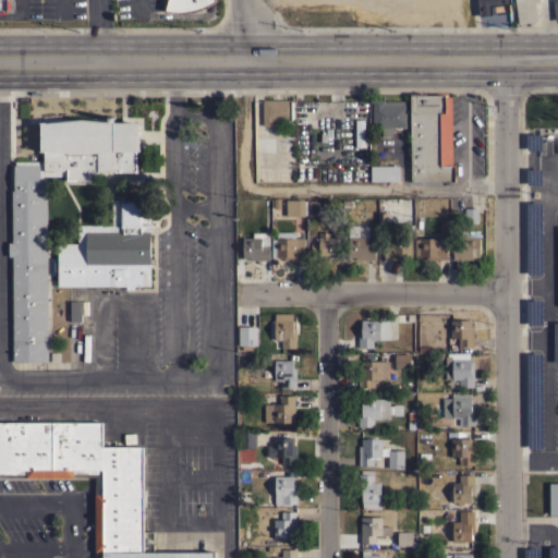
[(0,0),(11,0),(11,11),(7,11),(7,15),(0,15),(0,0)]
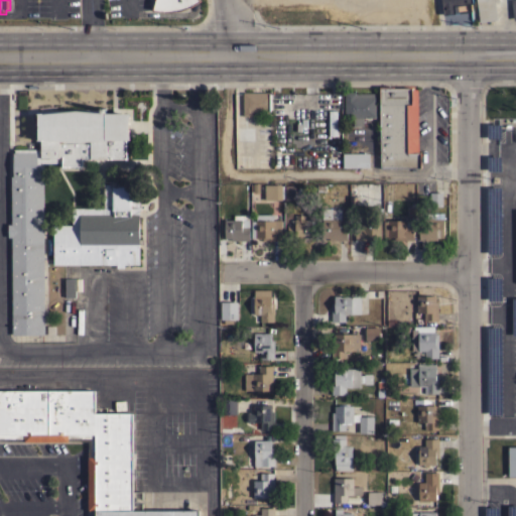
[(200,0),(190,6),(182,9),(175,11),(167,11),(160,11),(151,9),(154,1),(153,0),(200,0)]
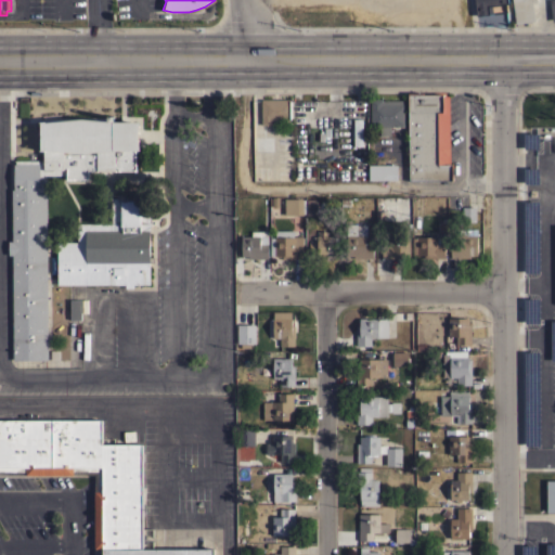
[(506,0),(507,3),(504,4),(505,12),(476,16),(473,0),(506,0)]
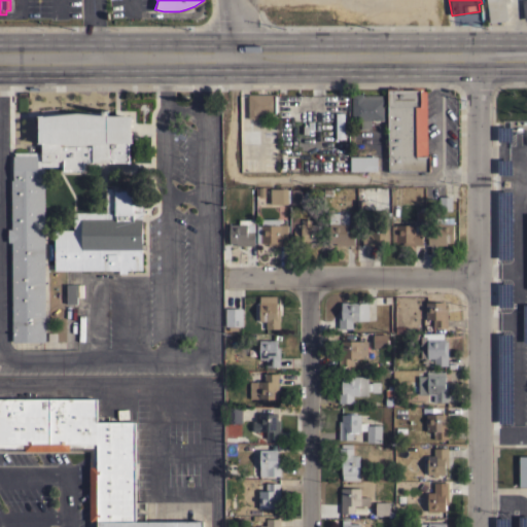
[(507,0),(508,1),(504,2),(507,20),(489,23),(486,0),(507,0)]
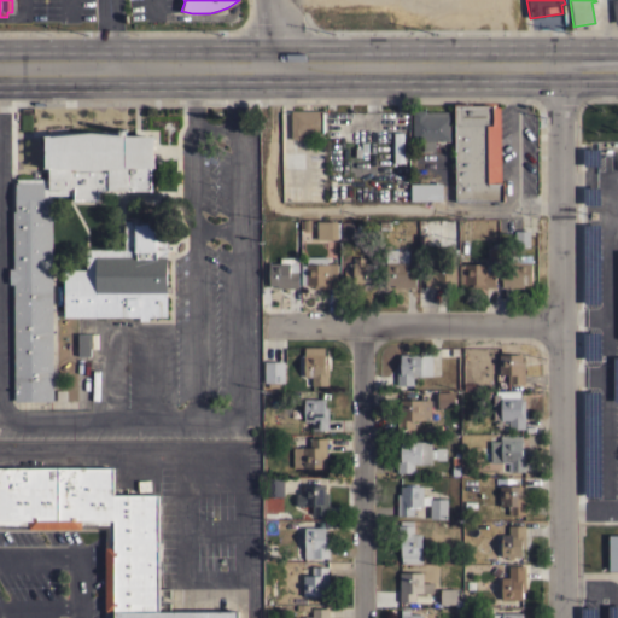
[(454,103),(471,103),(471,105),(493,105),(493,106),(499,106),(500,182),(502,182),(502,200),(454,200),(454,103)]
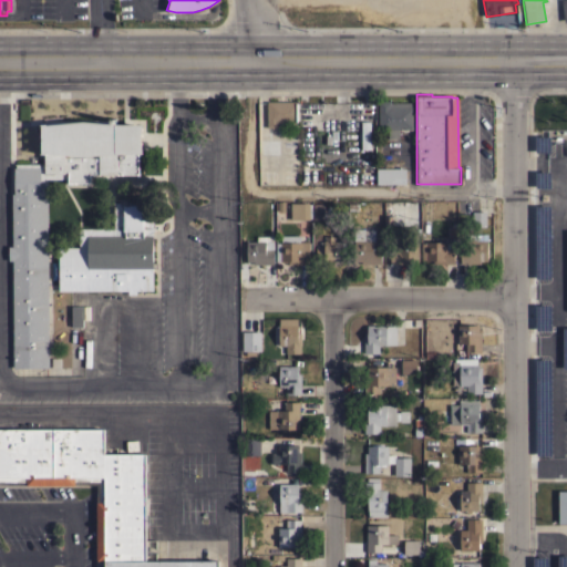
[(266,102),(295,101),(296,122),(276,122),(276,127),(267,127),(266,102)]
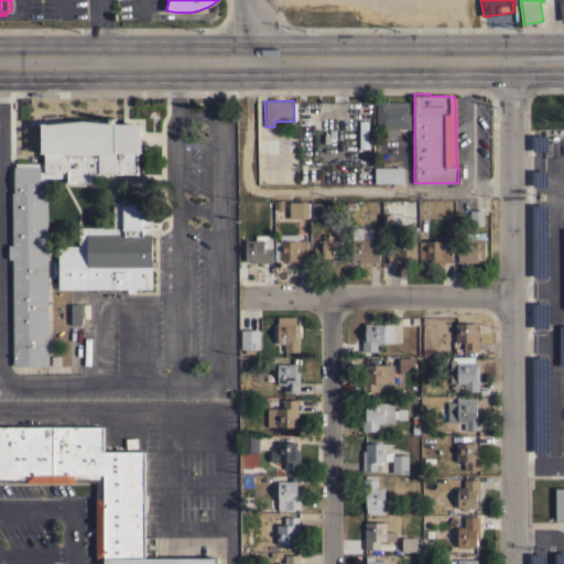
[(376,100),(388,100),(388,101),(410,101),(410,128),(396,129),(396,138),(386,138),(386,128),(376,128),(376,100)]
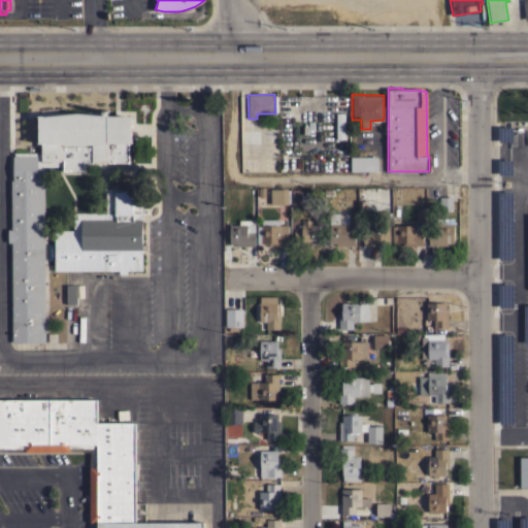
[(131,129),(133,142),(129,142),(129,144),(129,147),(129,149),(128,149),(128,156),(129,156),(129,157),(128,157),(128,161),(129,161),(129,164),(126,164),(126,162),(91,162),(83,162),(84,170),(83,170),(83,169),(70,169),(70,170),(69,170),(69,169),(66,169),(66,170),(63,170),(63,166),(41,166),(41,168),(44,168),(44,342),(11,342),(11,242),(7,242),(7,229),(11,229),(10,186),(8,186),(8,160),(12,160),(12,156),(14,156),(14,153),(41,153),(41,143),(37,143),(37,142),(38,142),(38,117),(37,117),(37,116),(42,114),(42,117),(77,112),(106,116),(132,116),(131,129)]
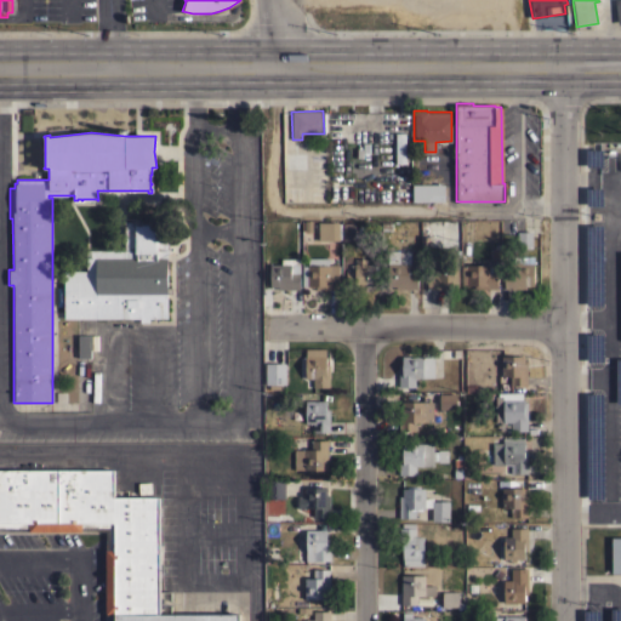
[(444,184),(444,201),(411,201),(411,184),(444,184)]
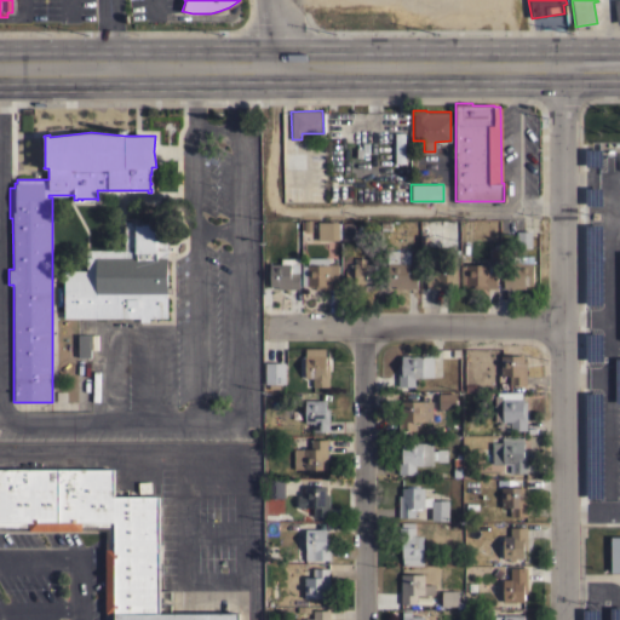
[(149,317),(149,322),(139,322),(139,317),(63,317),(63,290),(56,290),(56,282),(63,282),(63,270),(86,270),(86,250),(124,250),(124,218),(135,218),(135,214),(156,214),(156,224),(168,224),(168,252),(166,252),(166,287),(171,287),(171,293),(167,293),(167,317),(149,317)]
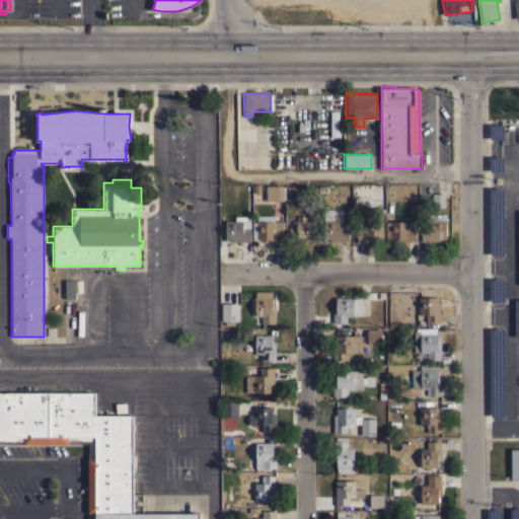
[(284,188),(284,200),(283,200),(283,201),(266,201),(266,186),(283,186),(283,188),(284,188)]
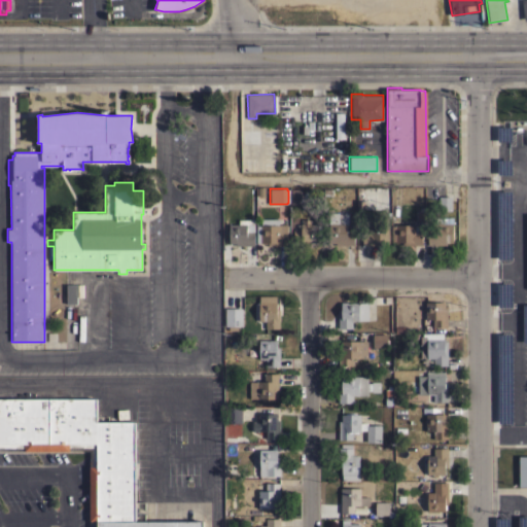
[(290,189),(301,189),(301,204),(290,204),(290,189)]
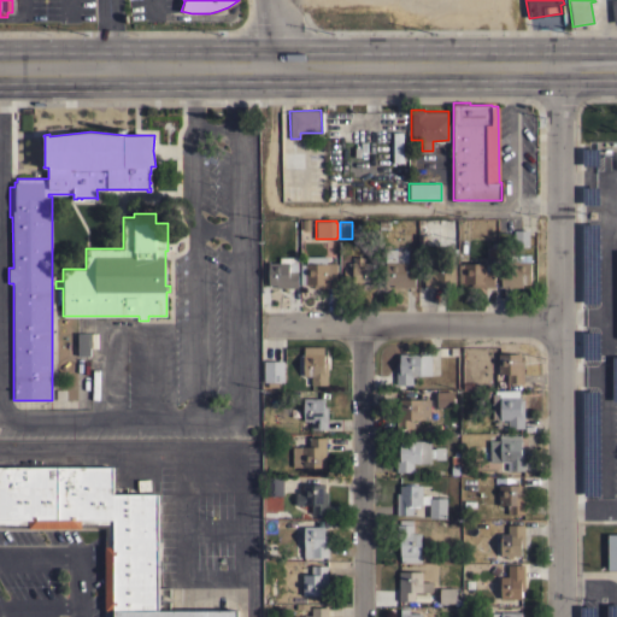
[(528,246),(513,246),(513,230),(528,230),(528,246)]
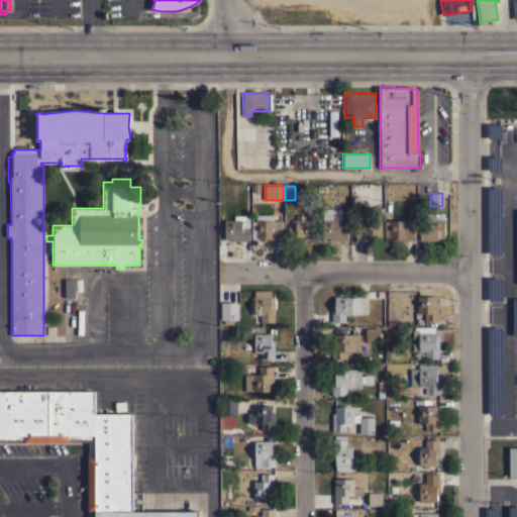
[(329,240),(329,238),(322,237),(322,219),(322,208),(332,208),(332,209),(341,209),(341,219),(339,219),(339,226),(347,226),(347,240),(329,240)]
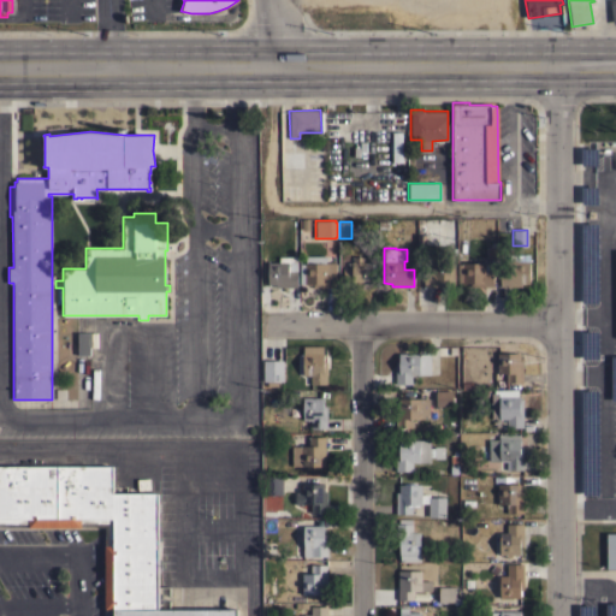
[(499,286),(499,270),(509,270),(509,254),(528,254),(529,283),(521,283),(521,286),(499,286)]
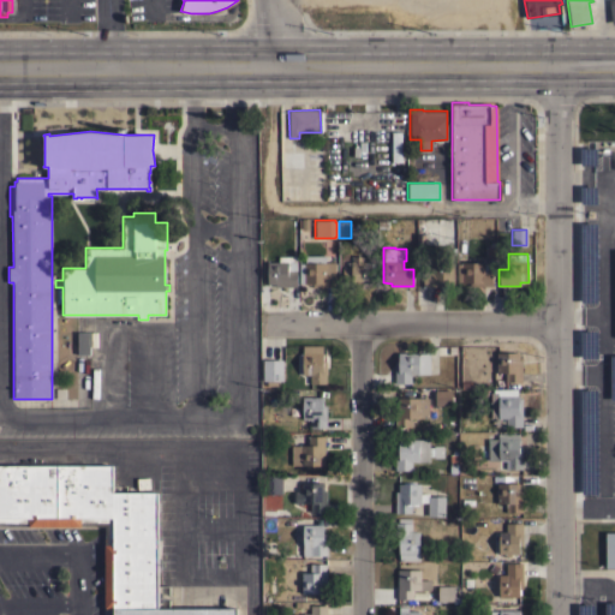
[(297,256),(297,287),(275,287),(275,284),(267,284),(267,261),(278,261),(278,256),(297,256)]
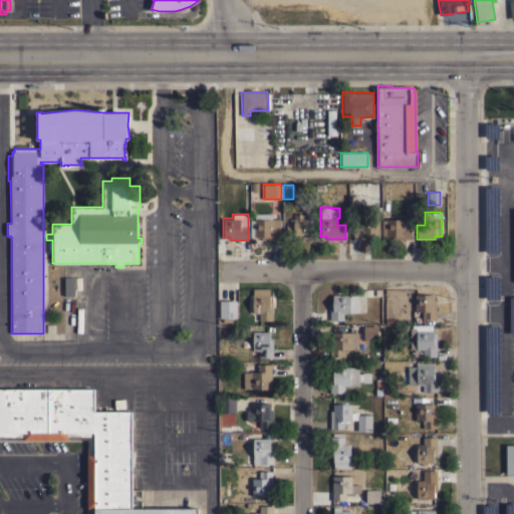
[(279,239),(261,239),(261,236),(249,236),(249,220),(254,220),(254,214),(271,214),(271,219),(279,219),(279,239)]
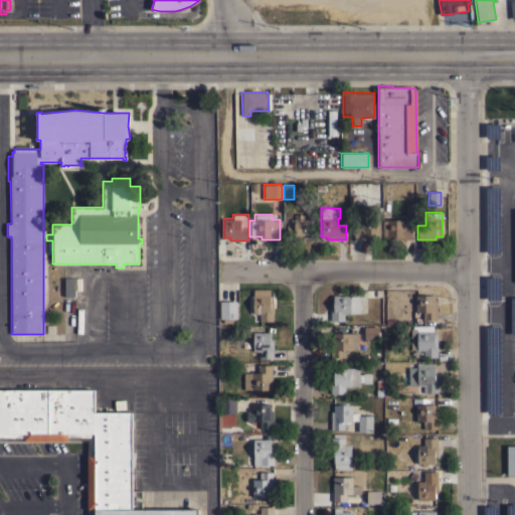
[(305,238),(305,240),(294,240),(294,238),(287,238),(287,225),(283,225),(283,219),(291,219),(291,225),(295,225),(294,214),(304,214),(304,217),(310,217),(311,237),(305,238)]
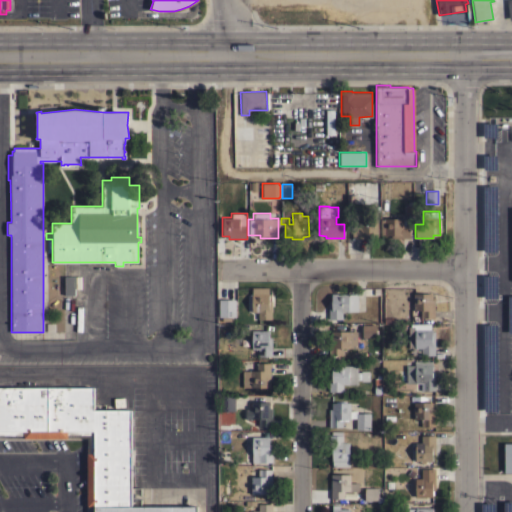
[(377,235),(370,235),(370,238),(352,238),(352,224),(359,224),(359,218),(377,218),(377,235)]
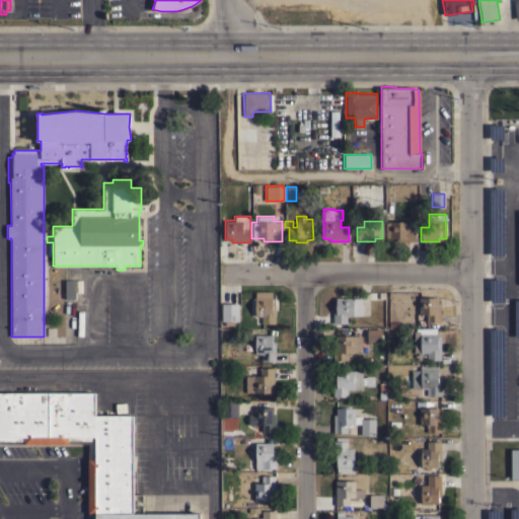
[(396,241),(396,238),(389,238),(389,237),(385,237),(385,222),(389,222),(389,221),(409,221),(409,224),(415,224),(416,241),(396,241)]
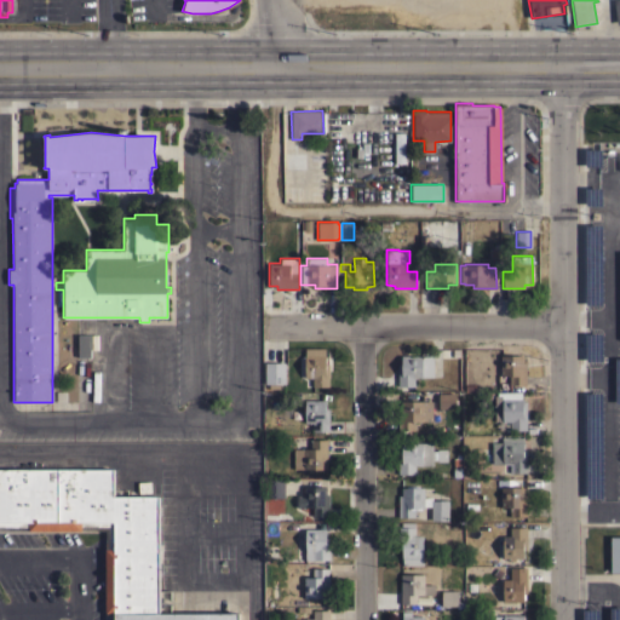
[(90,356),(78,356),(78,334),(90,334),(90,356)]
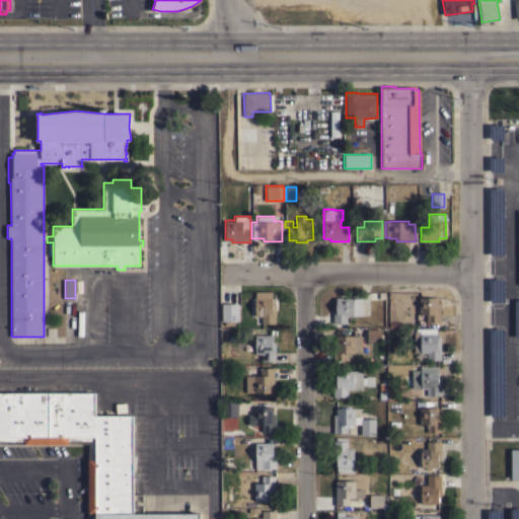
[(275,323),(262,323),(261,316),(254,316),(254,291),(272,291),(272,304),(275,304),(275,323)]
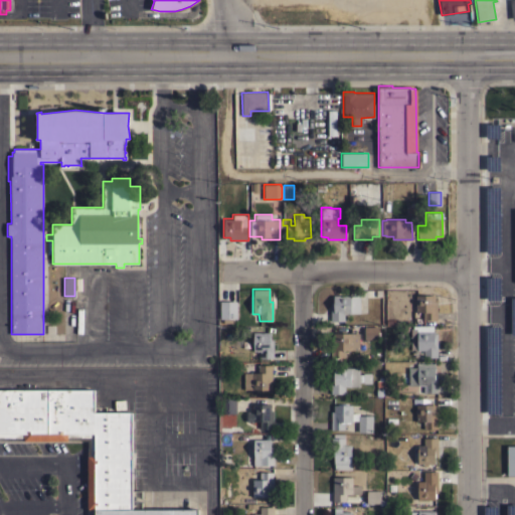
[(359,313),(350,313),(350,314),(344,314),(344,321),(330,321),(330,302),(333,302),(333,295),(350,295),(350,296),(359,296),(359,313)]
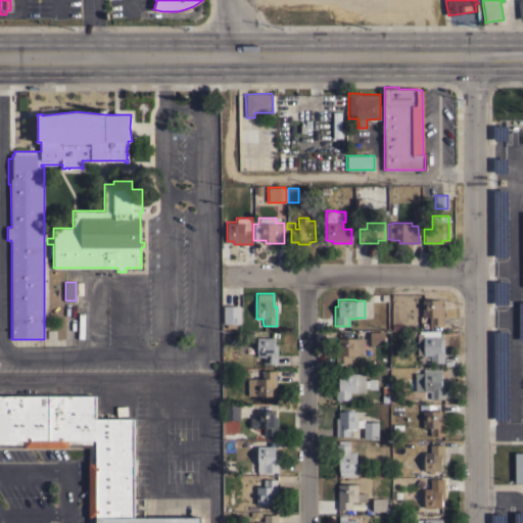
[(443,324),(429,324),(429,317),(422,317),(422,299),(441,299),(441,306),(443,306),(443,324)]
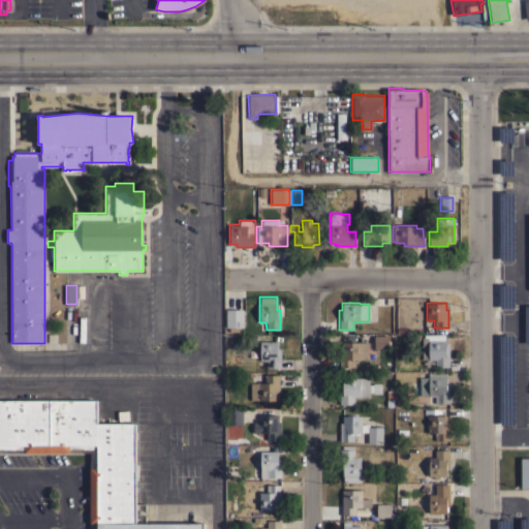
[(243,328),(225,328),(225,309),(243,309),(243,328)]
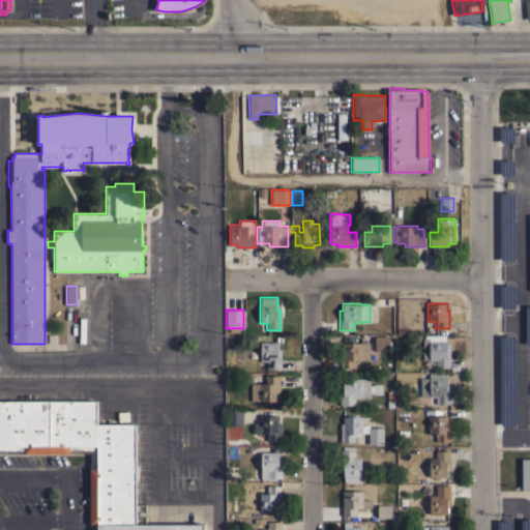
[(449,367),(427,367),(427,359),(422,359),(422,337),(424,337),(424,334),(446,334),(446,343),(449,343),(449,367)]
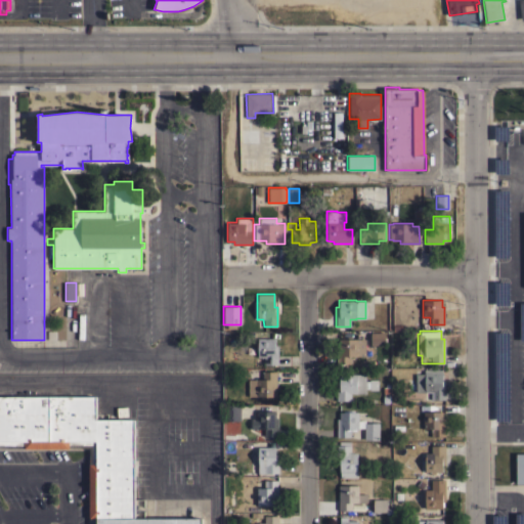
[(375,345),(375,346),(372,346),(372,345),(370,345),(370,338),(369,338),(369,333),(370,333),(384,332),(384,345),(375,345)]
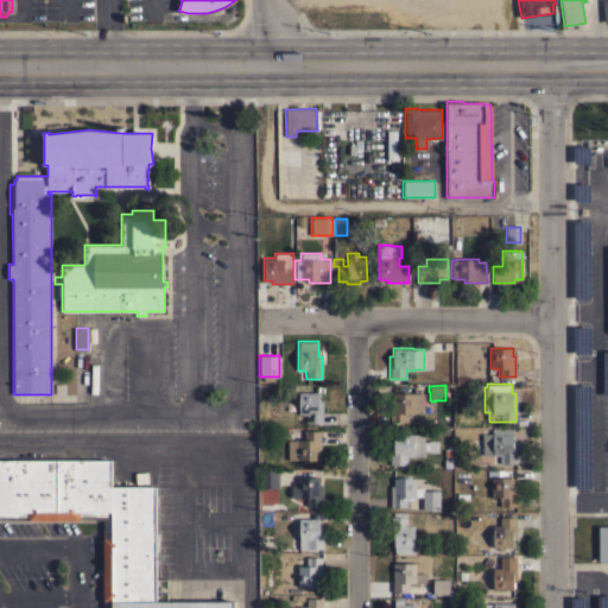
[(322,423),(306,423),(305,415),(299,415),(298,392),(318,392),(318,400),(322,400),(322,423)]
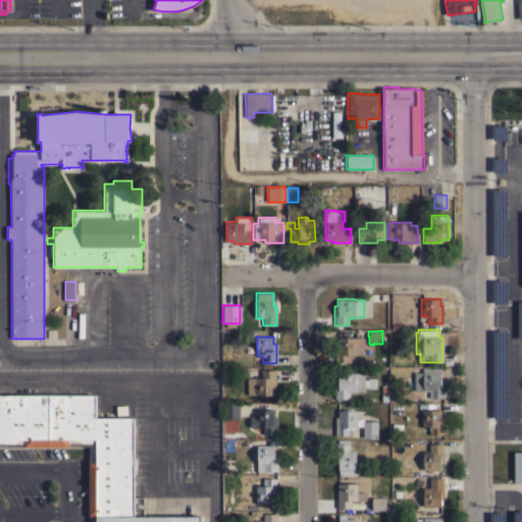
[(363,355),(349,354),(349,362),(342,362),(342,363),(338,363),(338,362),(334,362),(334,344),(337,344),(337,337),(364,337),(363,355)]
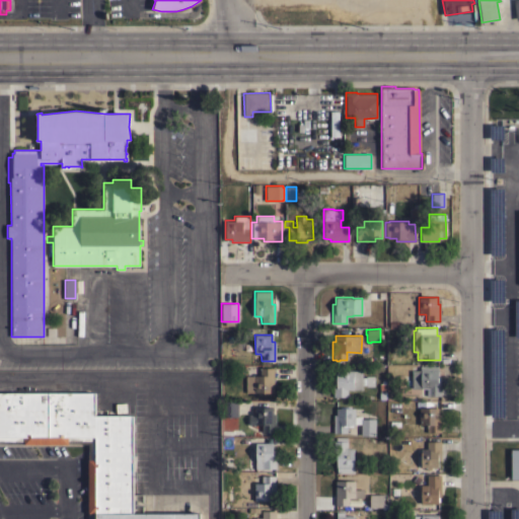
[(440,395),(412,395),(412,388),(403,388),(403,375),(412,375),(412,370),(413,370),(413,365),(415,365),(415,364),(437,364),(437,376),(440,376),(440,395)]
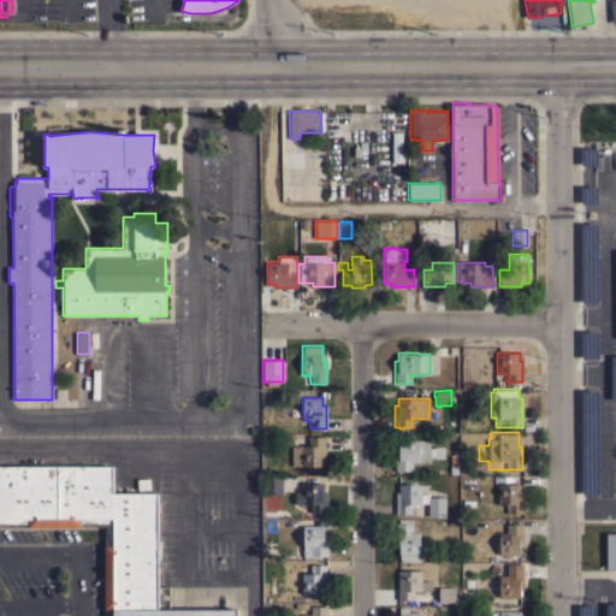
[(325,466),(291,466),(291,445),(308,445),(308,437),(324,437),(325,466)]
